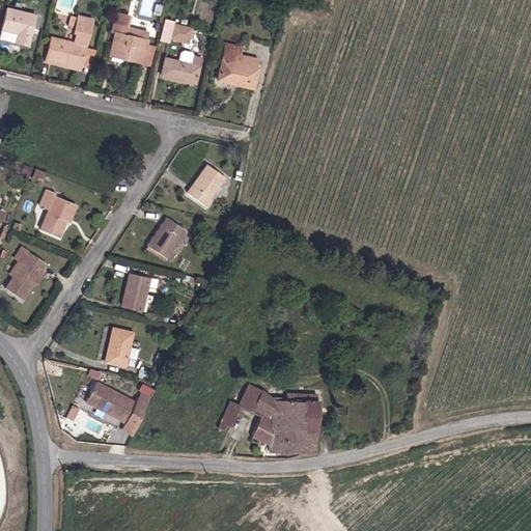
[(27,46),(34,15),(6,8),(1,31),(17,34),(15,44),(27,46)]
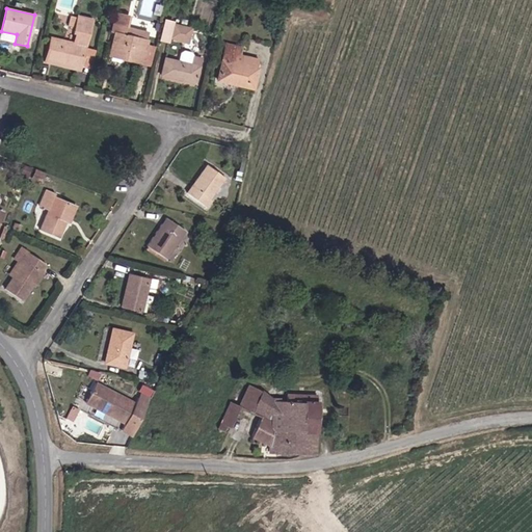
[(145,46),(147,41),(145,41),(123,35),(125,27),(128,16),(114,12),(109,32),(114,33),(109,56),(141,63),(145,46)]
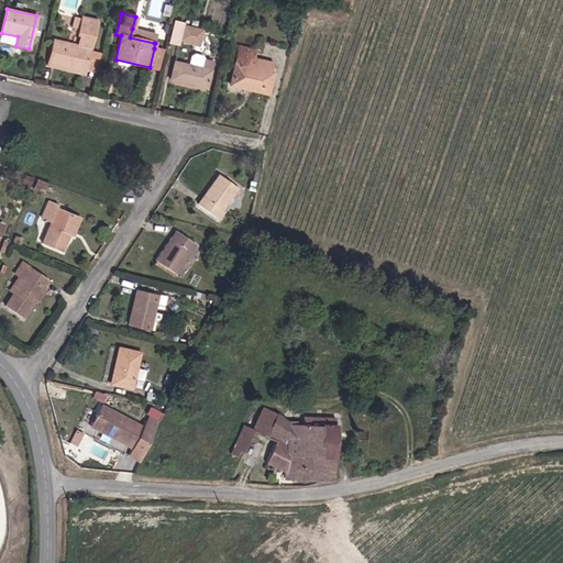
[(78,29),(80,18),(74,17),(72,28),(78,29)]
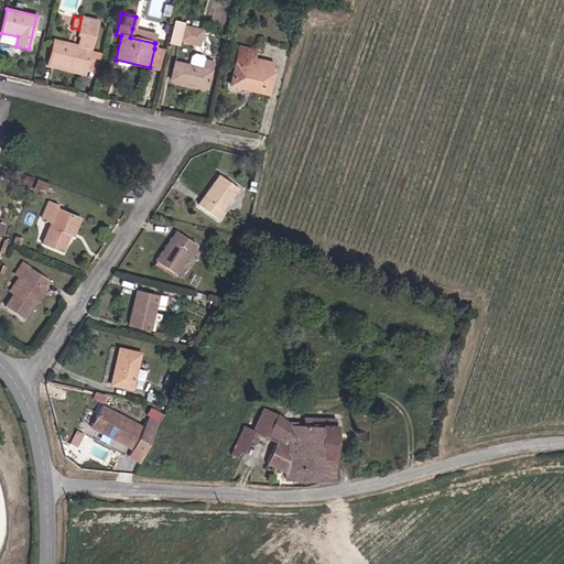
[(86,71),(90,51),(97,22),(80,18),(76,35),(80,36),(78,45),(52,40),(46,62),(86,71)]
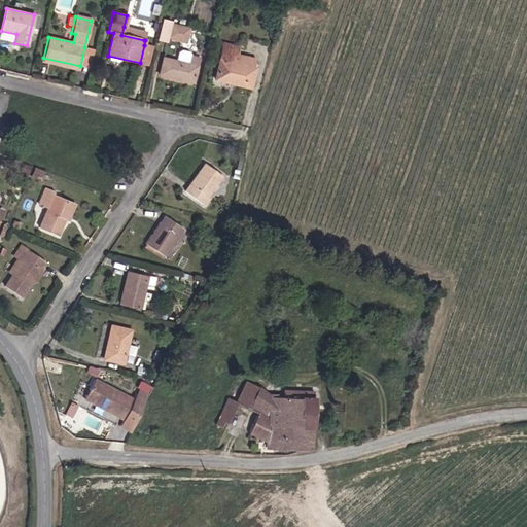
[(185,43),(188,29),(171,25),(168,39),(185,43)]
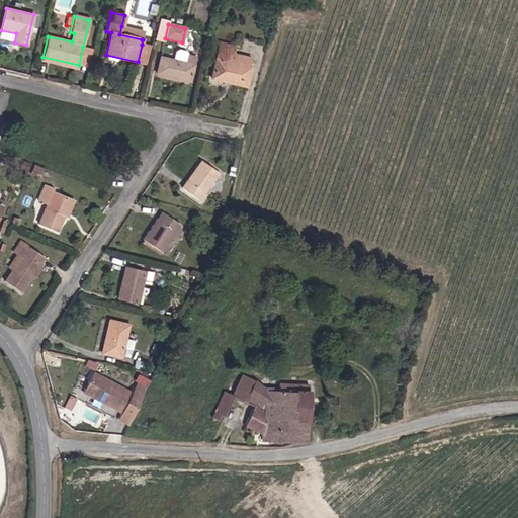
[(144,31),(121,26),(119,34),(142,39),(144,31)]
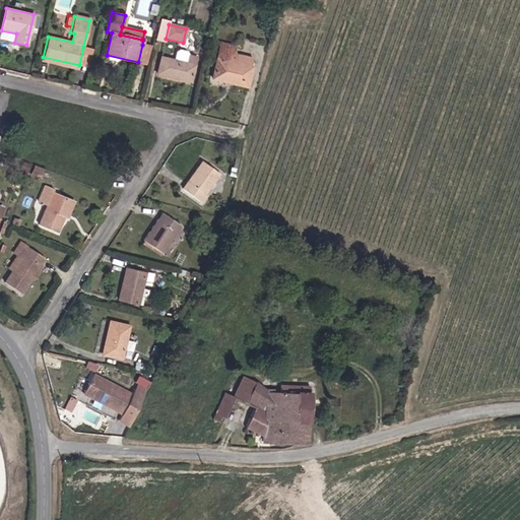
[(247,86),(252,66),(249,66),(232,62),(234,55),(236,47),(220,43),(211,78),(247,86)]
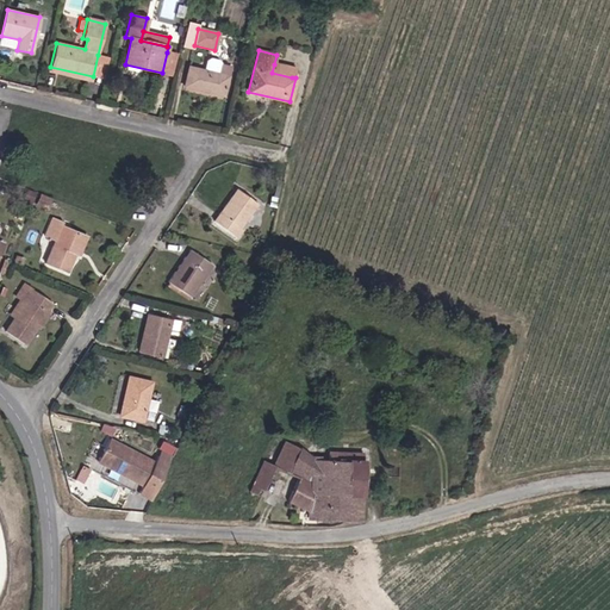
[(172,75),(176,55),(167,53),(162,73),(172,75)]
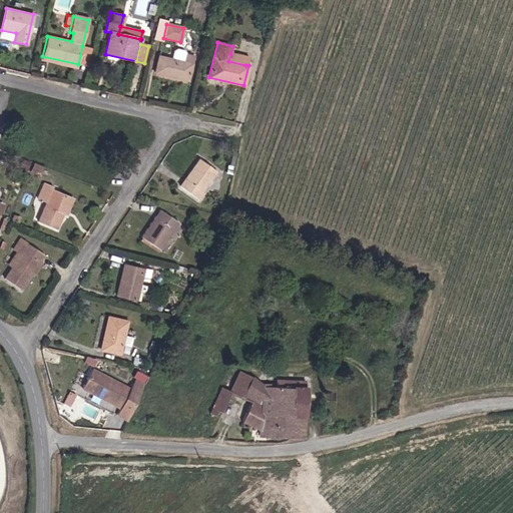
[(87,66),(91,48),(82,46),(78,64),(87,66)]
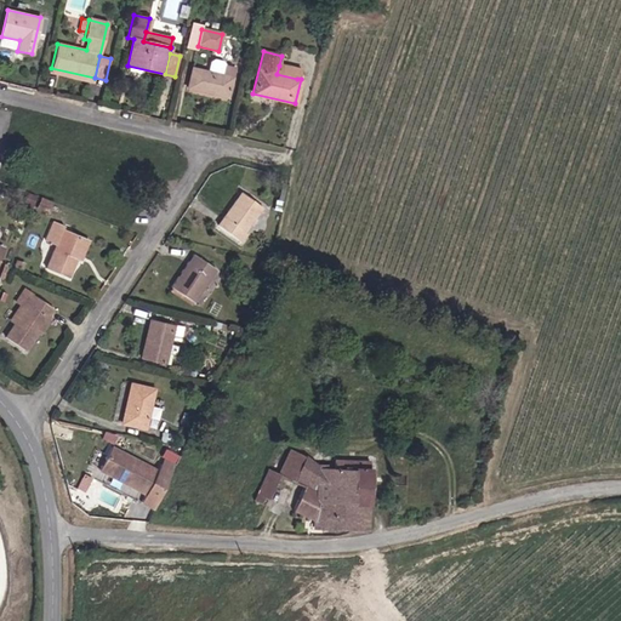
[(227,98),(235,68),(224,66),(222,74),(192,68),(187,89),(227,98)]
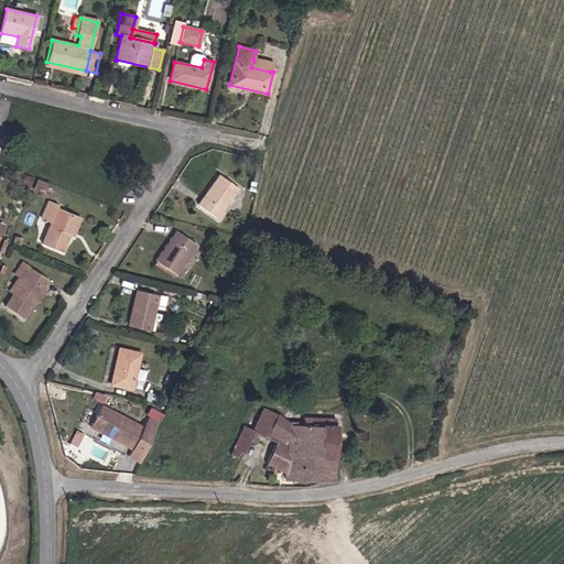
[(270,72),(272,63),(253,60),(251,67),(270,72)]
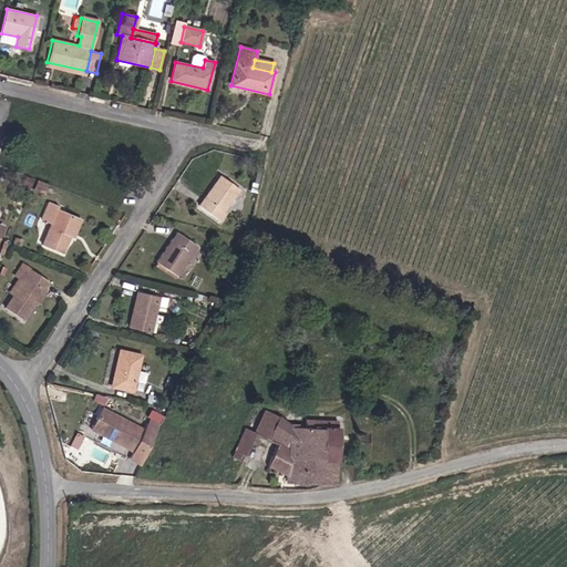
[(86,71),(47,62),(45,68),(85,76),(86,71)]
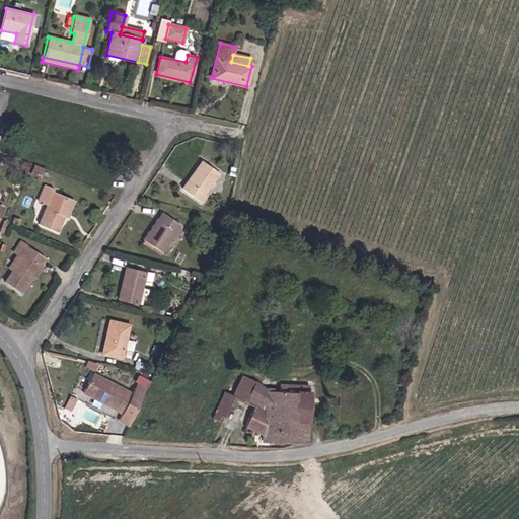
[(204,195),(219,173),(201,161),(181,188),(202,203),(207,196),(204,195)]
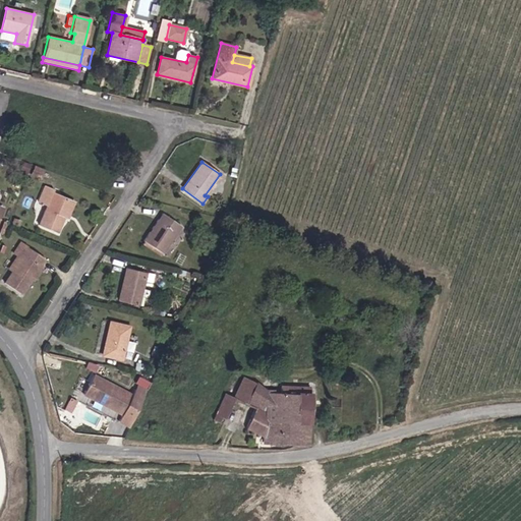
[(41,178),(44,170),(35,166),(31,176),(37,178),(37,176),(41,178)]
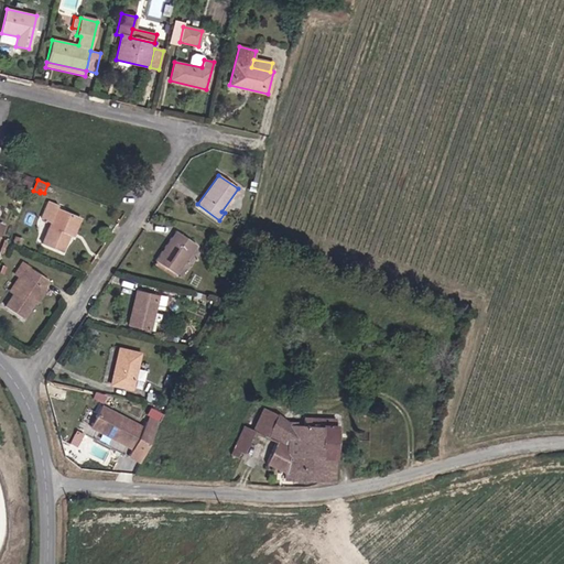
[(73,237),(80,218),(57,208),(58,206),(47,202),(41,218),(50,221),(41,243),(63,252),(69,236),(73,237)]
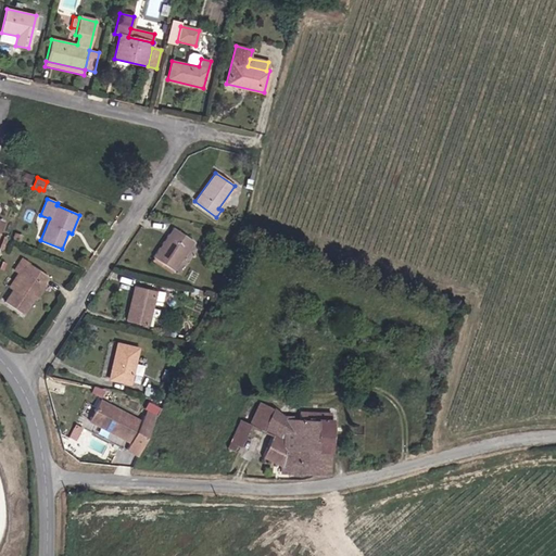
[(174,269),(193,242),(173,229),(153,256),(174,269)]
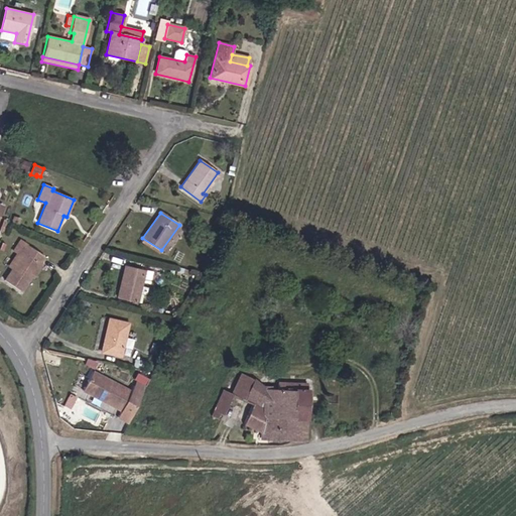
[(213,241),(216,232),(211,230),(208,240),(213,241)]
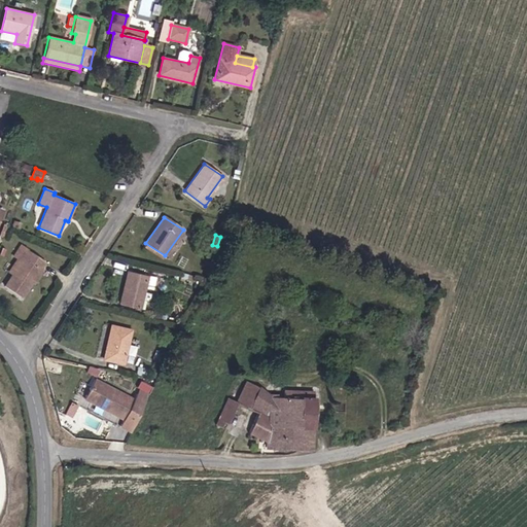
[(165,255),(145,243),(143,246),(162,259),(165,255)]
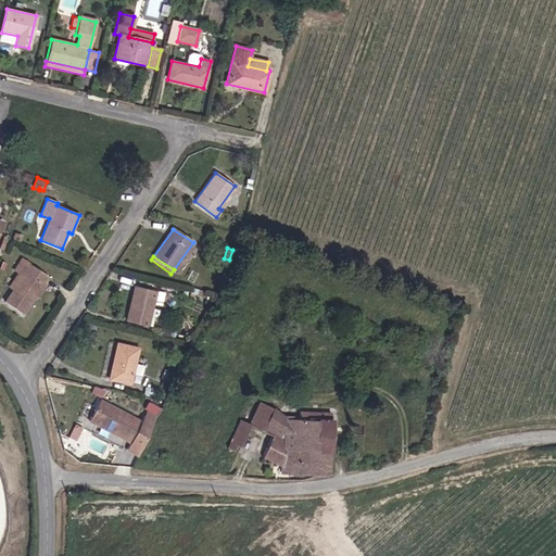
[(22,314),(47,277),(45,275),(22,260),(15,270),(17,272),(23,275),(13,290),(4,302),(22,314)]
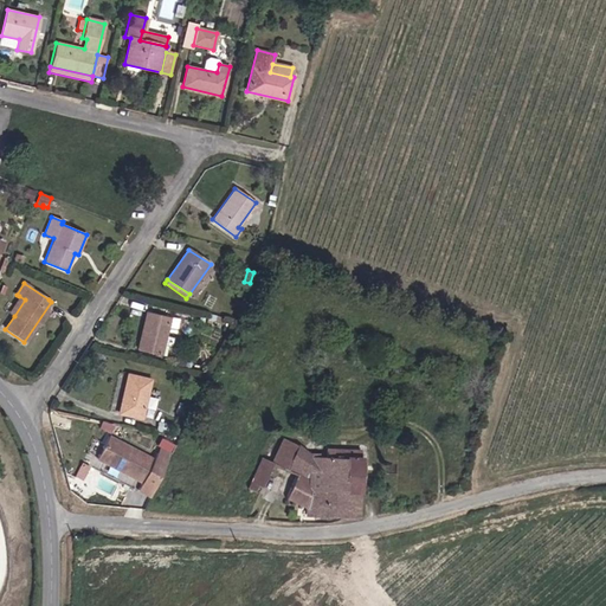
[(14,316),(25,300),(19,296),(8,313),(14,316)]
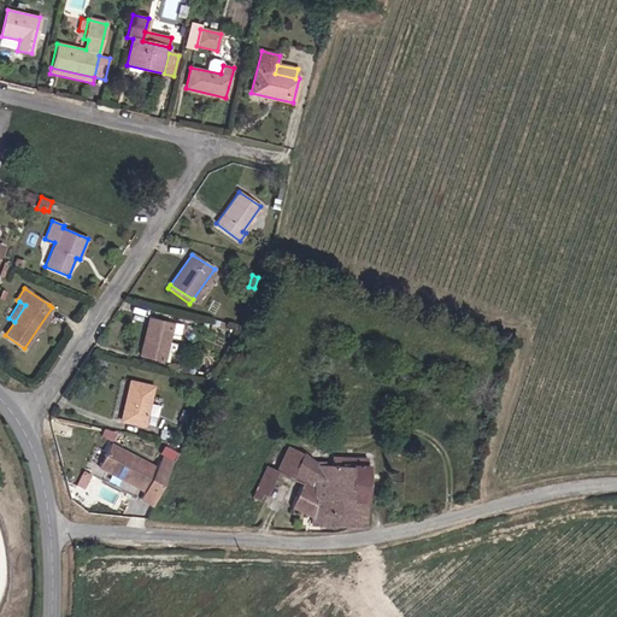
[(165,362),(172,323),(148,318),(140,356),(165,362)]
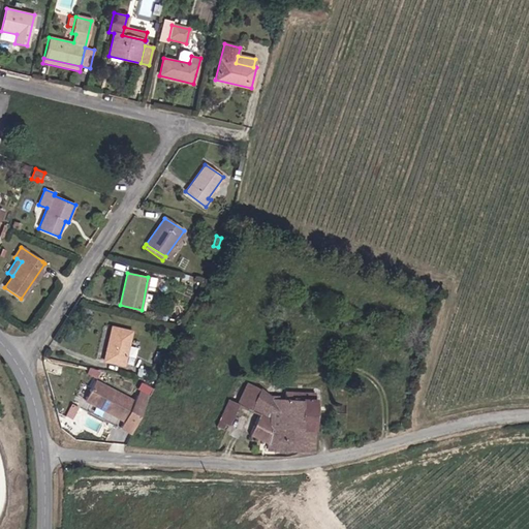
[(123,366),(131,332),(111,328),(102,361),(123,366)]
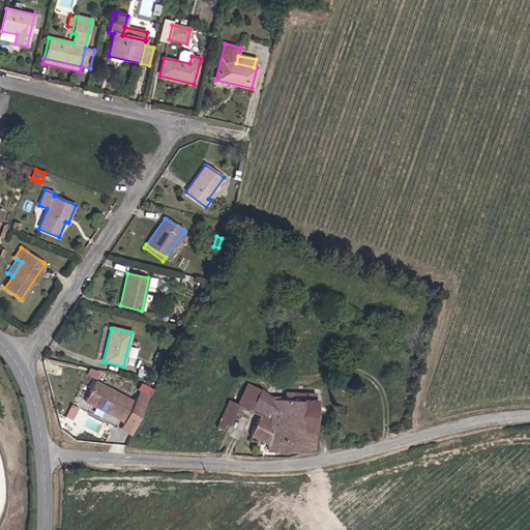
[(135,364),(139,348),(130,346),(127,362),(135,364)]
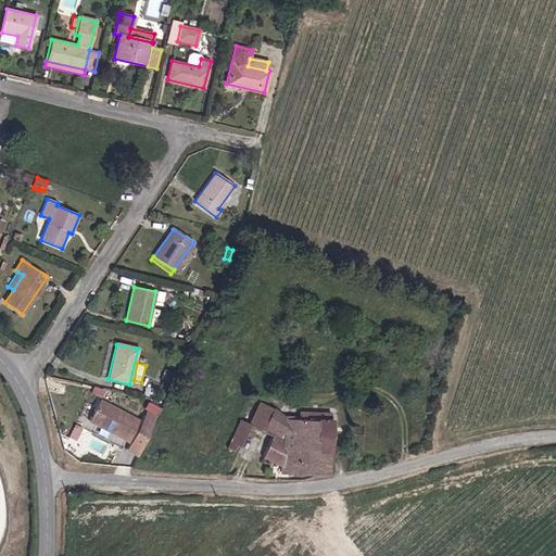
[(153,397),(155,389),(146,387),(143,395),(153,397)]
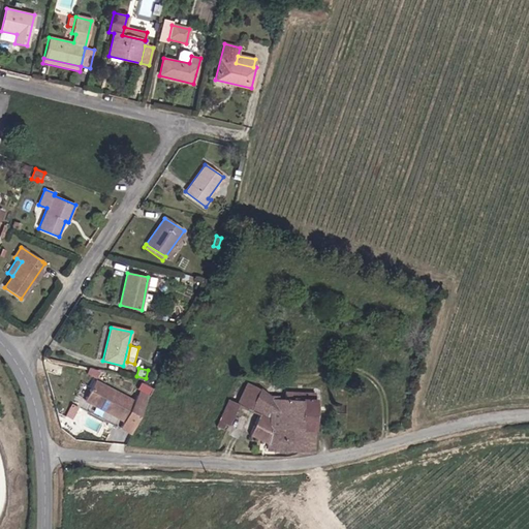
[(124,422),(134,402),(95,381),(86,398),(118,414),(116,417),(124,422)]
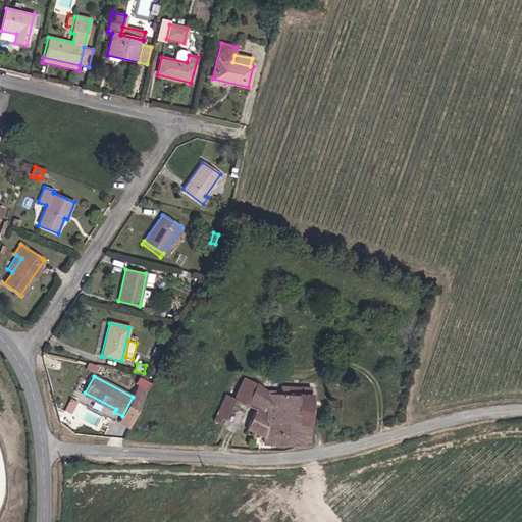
[(309,446),(311,387),(281,386),(281,395),(268,394),(256,384),(243,378),(233,398),(224,394),(212,420),(218,423),(221,418),(225,420),(235,401),(255,410),(247,428),(264,437),(264,445),(309,446)]
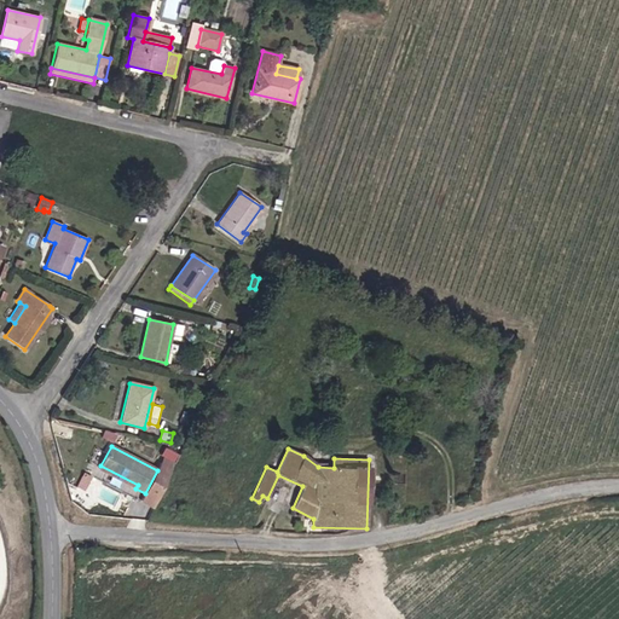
[(138,485),(100,466),(99,469),(136,489),(138,485)]
